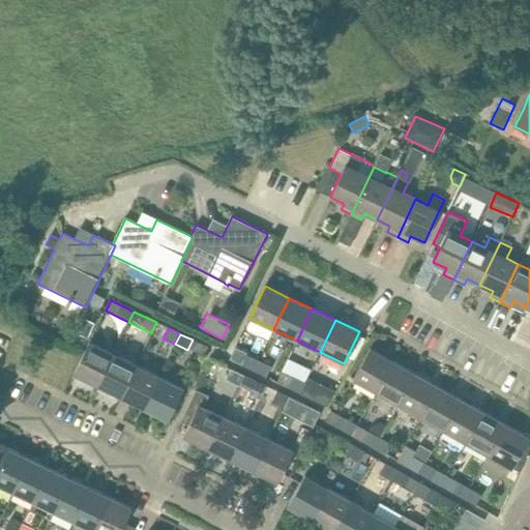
[(74,375),(97,386),(113,354),(89,343),(74,375)]
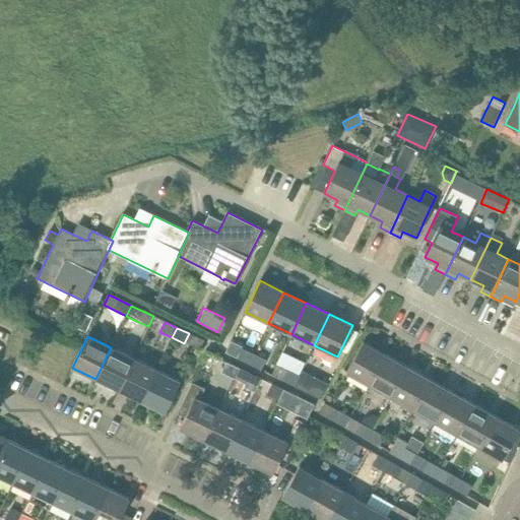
[(346,372),(369,385),(386,355),(364,342),(346,372)]
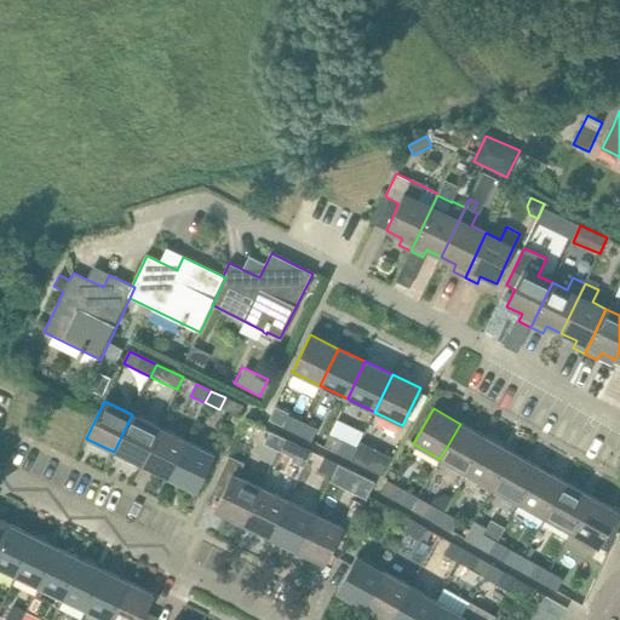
[(114,452),(142,465),(160,428),(132,414),(114,452)]
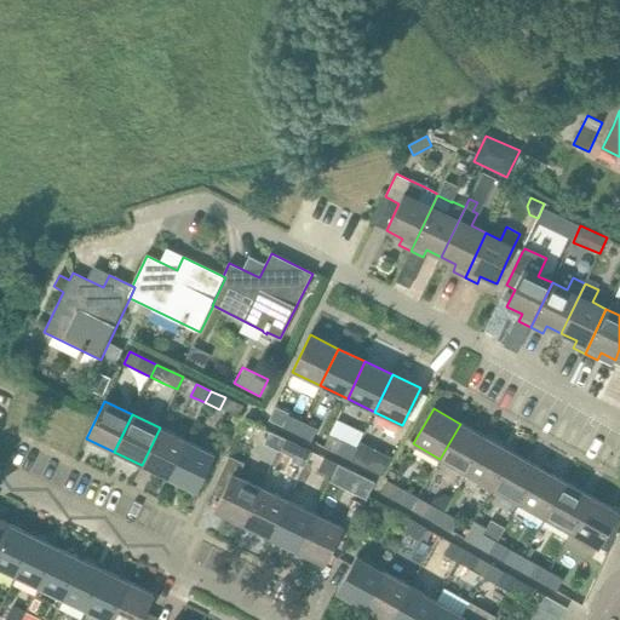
[(282,428),(297,435),(303,423),(288,415),(282,428)]
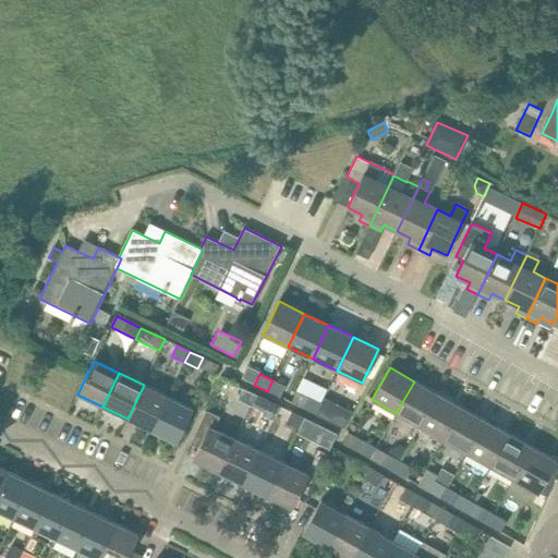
[(273,380),(267,391),(280,397),(286,386),(273,380)]
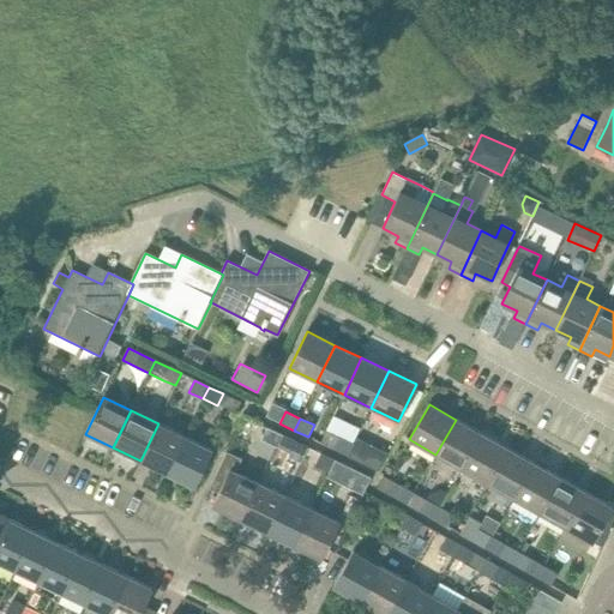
[(435,455),(462,469),(482,434),(456,420),(435,455)]
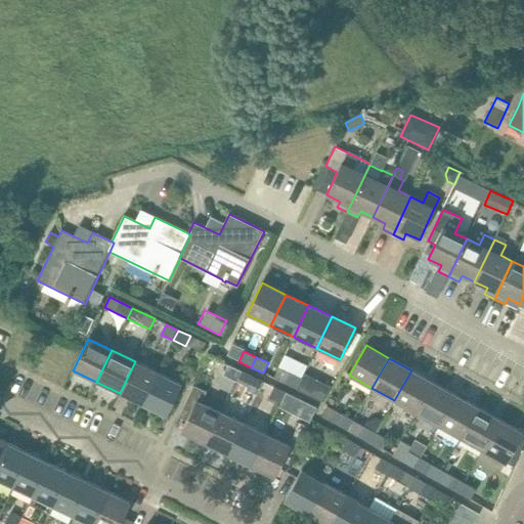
[(120,393),(142,404),(158,373),(135,361),(120,393)]
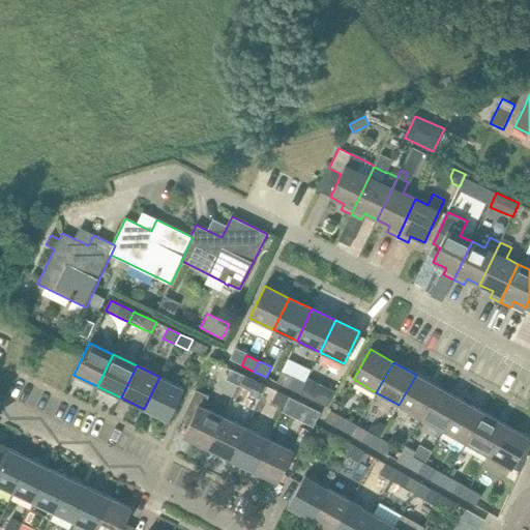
[(226,380),(238,385),(243,375),(231,370),(226,380)]
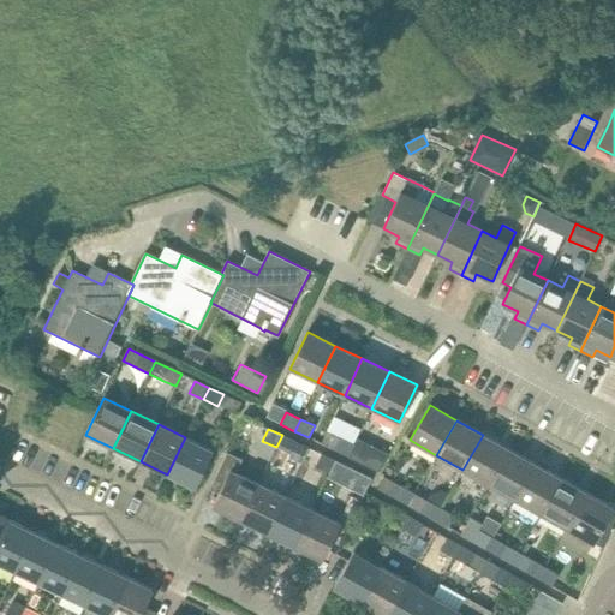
[(321,443),(348,457),(354,445),(327,431),(321,443)]
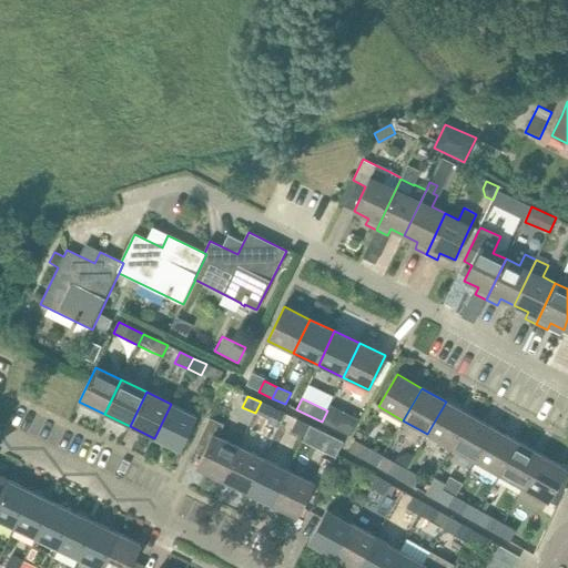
[(255,413),(262,416),(269,419),(274,408),(261,402),(255,413)]
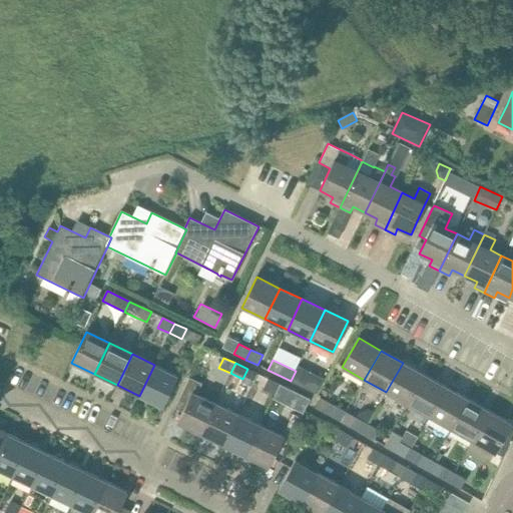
[(386,392),(408,404),(424,375),(403,363),(386,392)]
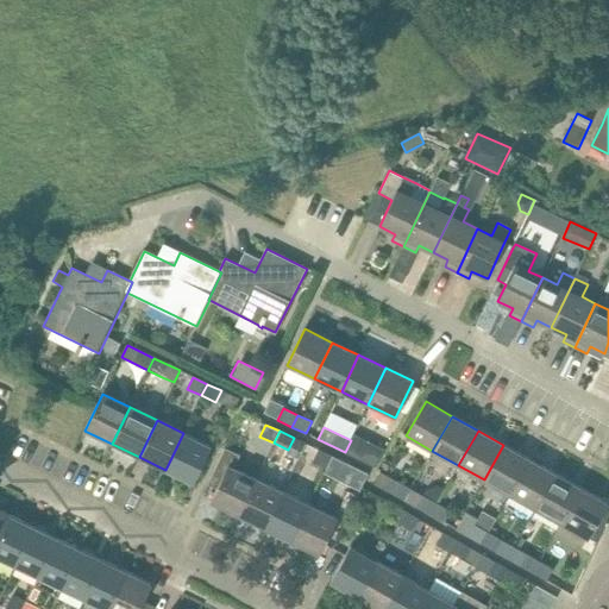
[(183,433),(165,470),(193,483),(211,446),(183,433)]
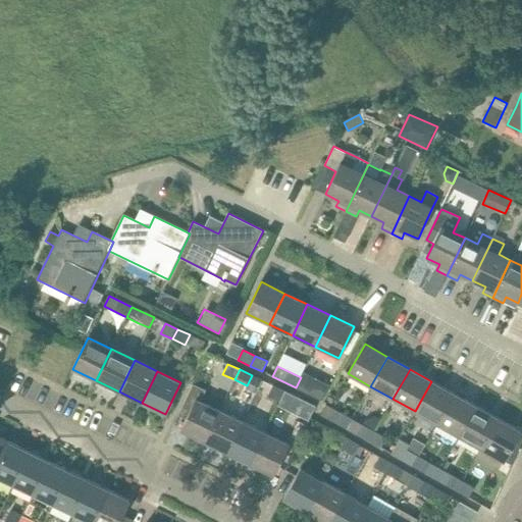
[(301,377),(296,387),(323,401),(330,384),(303,371),(301,377)]
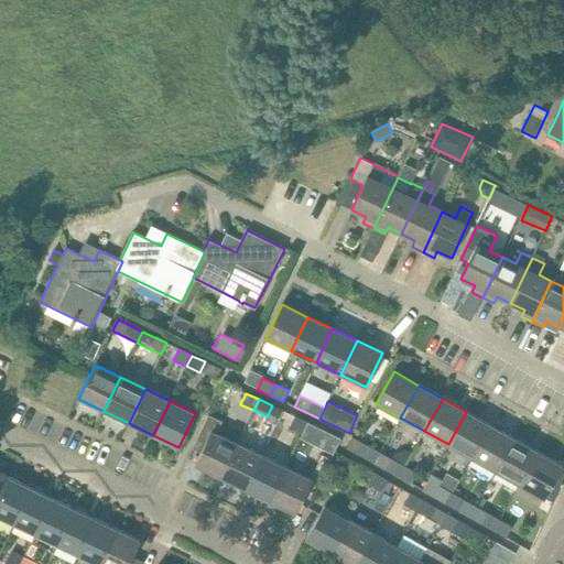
[(290,427),(303,434),(308,423),(283,411),(279,421),(291,425),(290,427)]
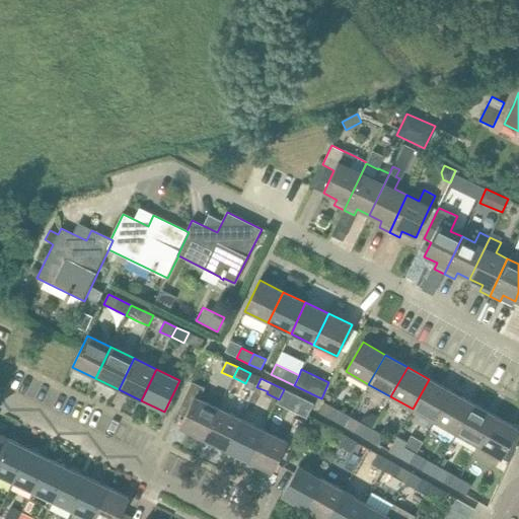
[(413,409),(434,422),(451,391),(429,379),(413,409)]
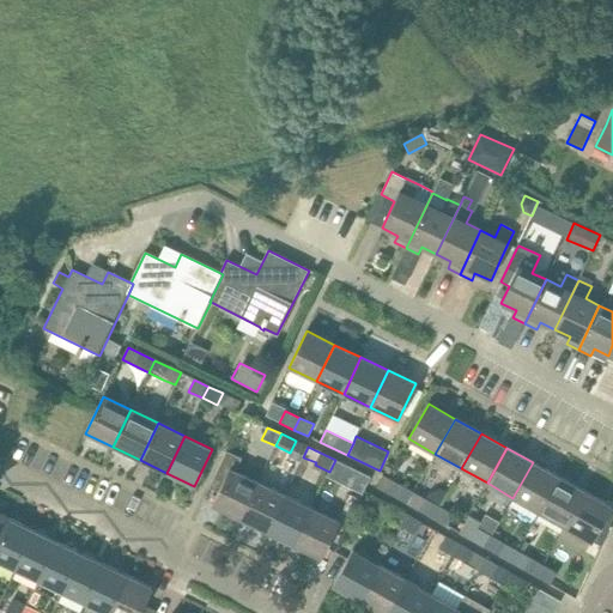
[(329,472),(328,475),(363,492),(364,491),(364,490),(370,477),(350,467),(335,460),(329,472)]
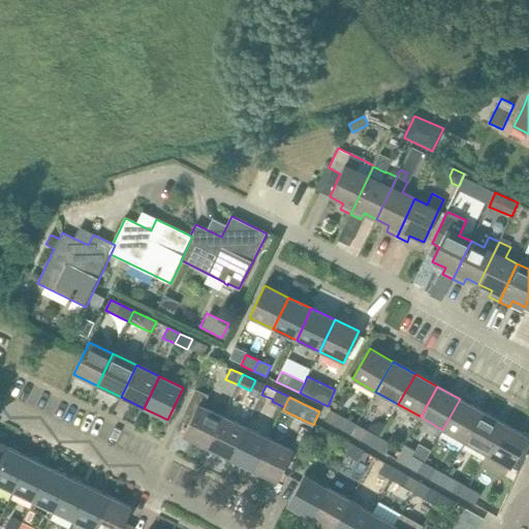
[(442,430),(465,442),(481,411),(460,399),(442,430)]
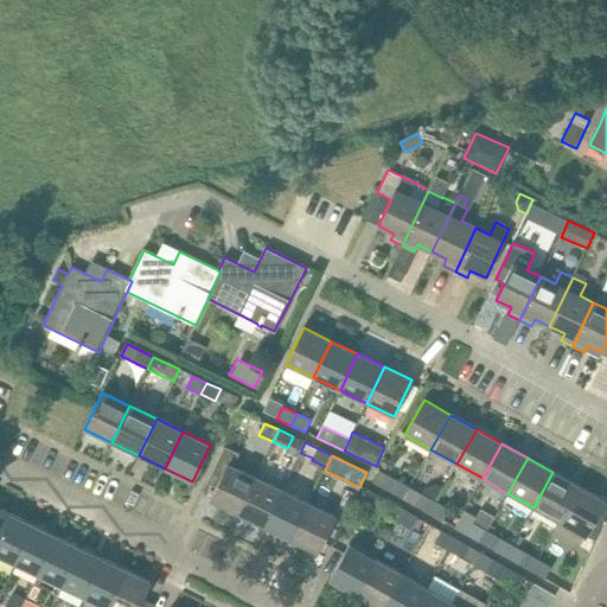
[(210,500),(237,513),(255,478),(228,464),(210,500)]
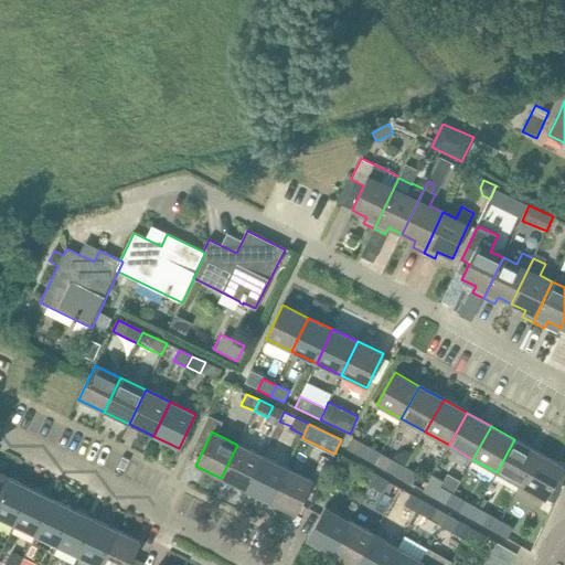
[(347,448),(375,465),(381,454),(352,437),(347,448)]
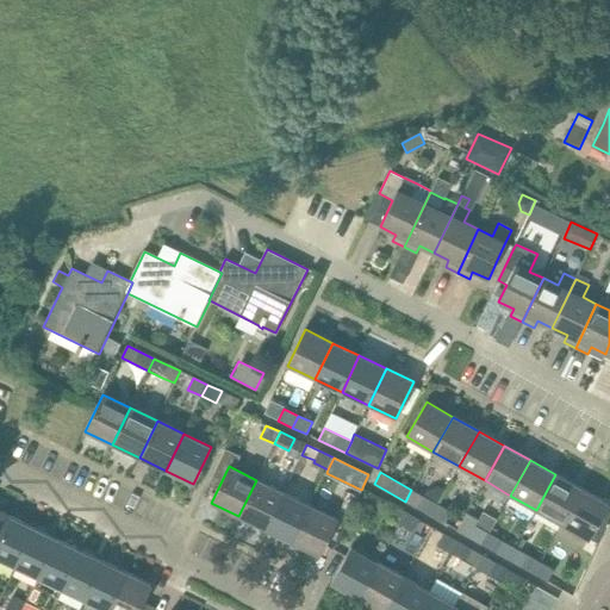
[(536,510),(561,524),(582,489),(555,474),(536,510)]
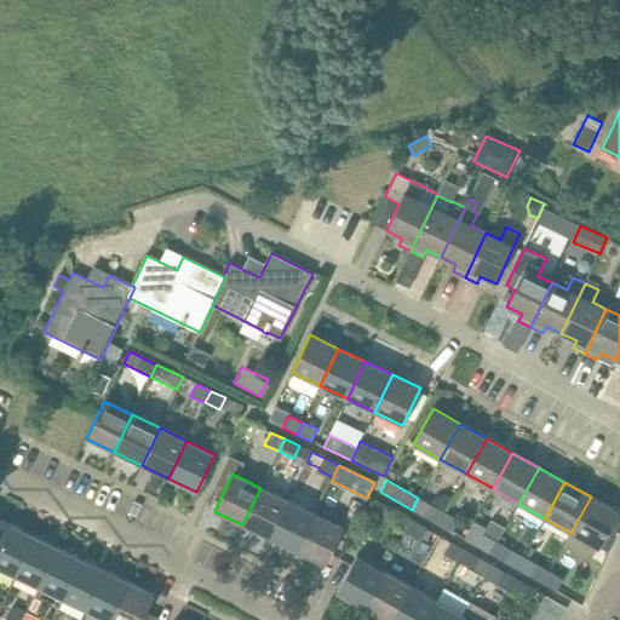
[(242,524),(270,538),(287,500),(260,488),(242,524)]
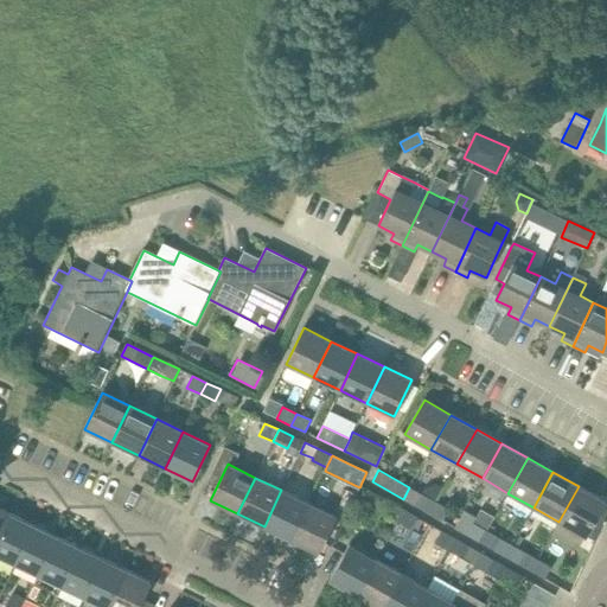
[(579,486),(558,522),(586,537),(606,502),(579,486)]
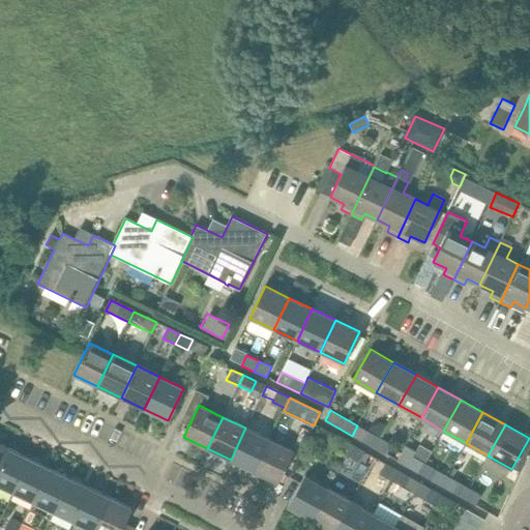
[(352,436),(375,448),(380,438),(357,425),(352,436)]
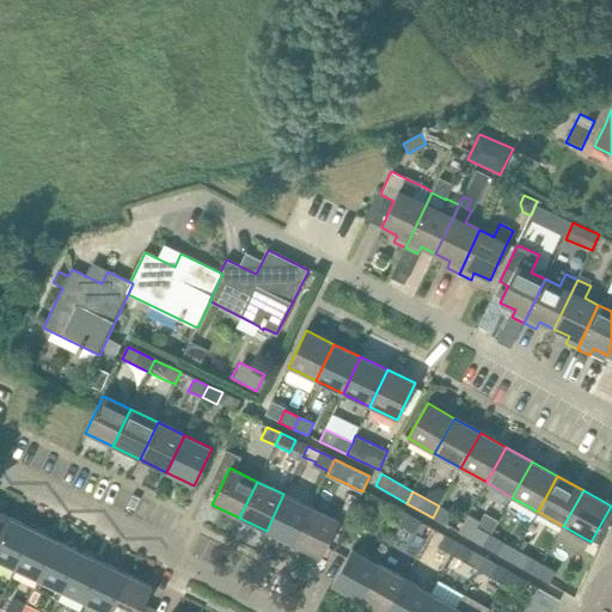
[(267,531),(293,544),(311,507),(283,494),(267,531)]
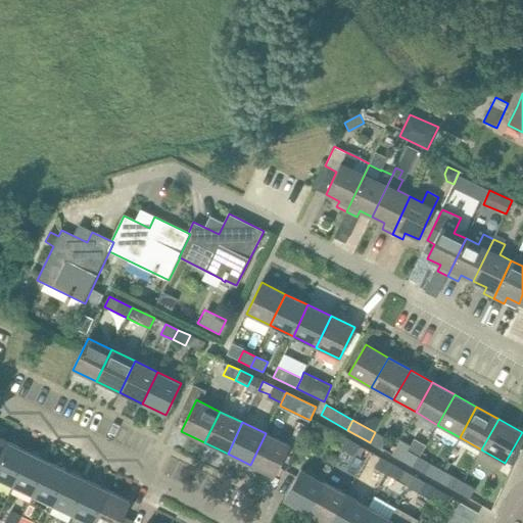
[(299,423),(291,438),(299,441),(306,426),(299,423)]
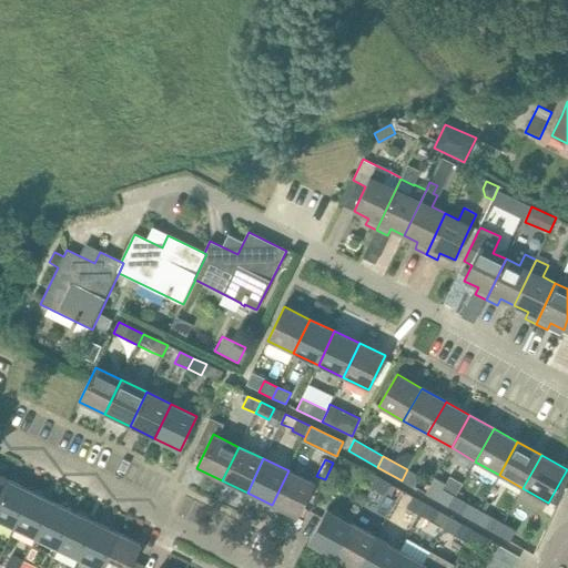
[(402,480),(414,488),(421,477),(407,469),(402,480)]
